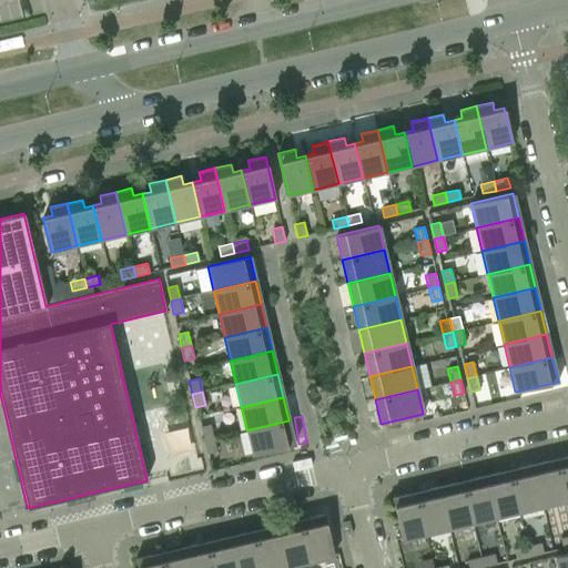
[(288,421),(246,430),(252,455),(294,445),(288,421)]
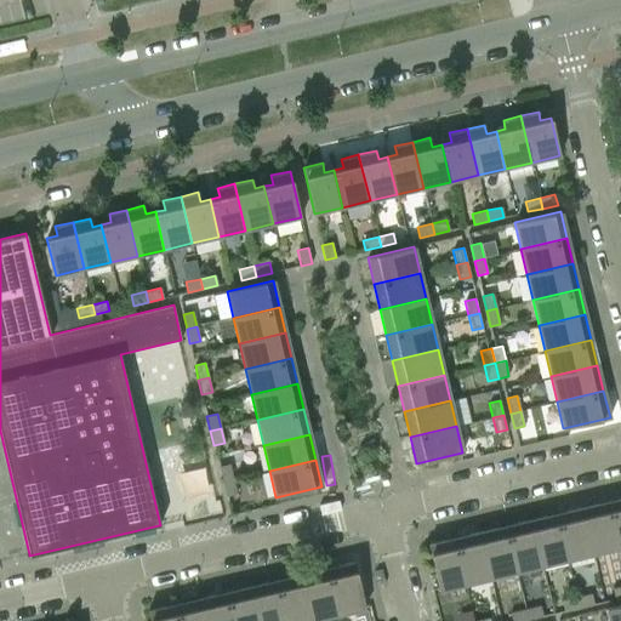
[(218,467),(222,482),(233,479),(229,465),(218,467)]
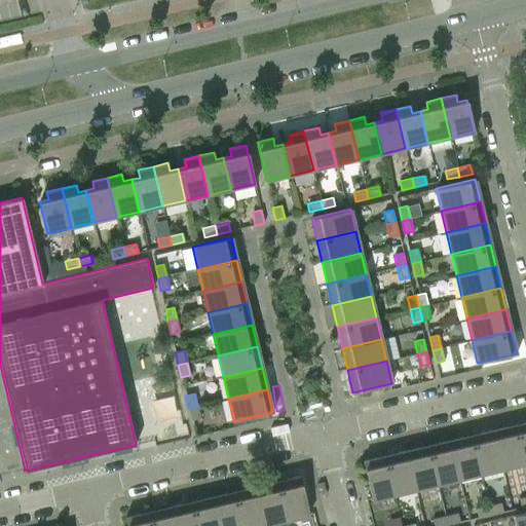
[(197,406),(188,408),(191,420),(200,418),(197,406)]
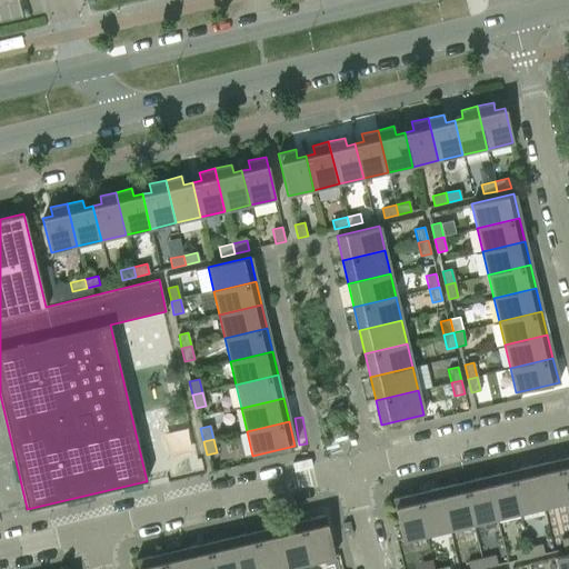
[(568,456),(557,460),(567,502),(568,501),(568,456)]
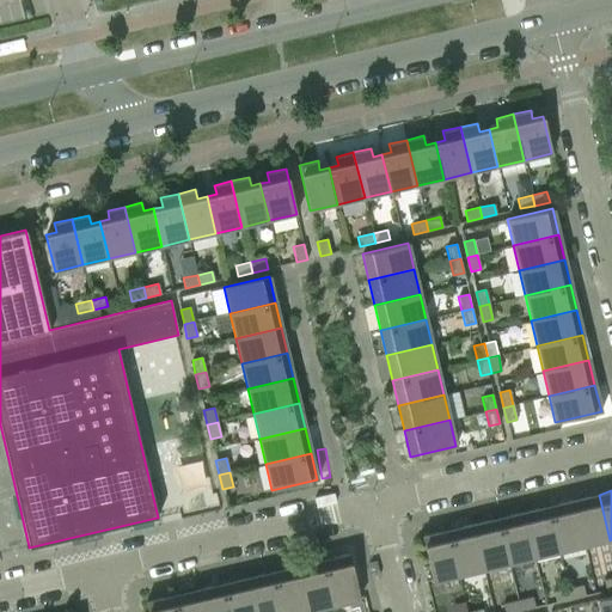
[(599,495),(574,501),(585,546),(610,540),(599,495)]
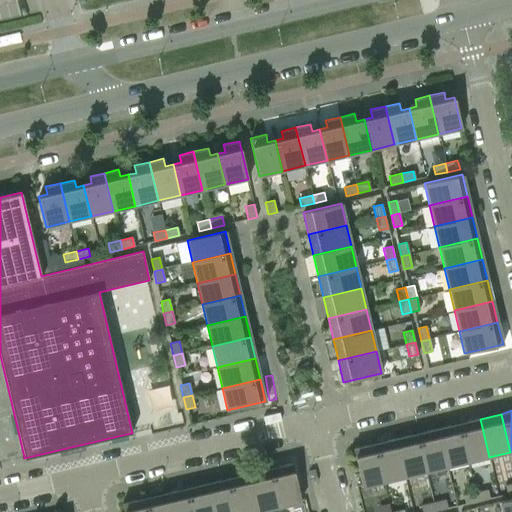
[(480,419),(459,424),(468,462),(489,457),(480,419)]
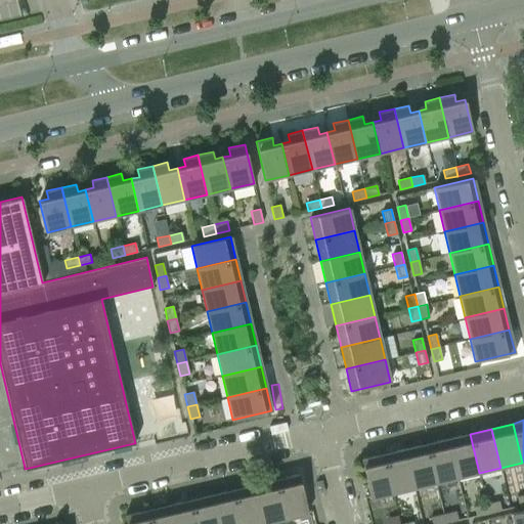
[(470,434),(448,439),(457,478),(479,473),(470,434)]
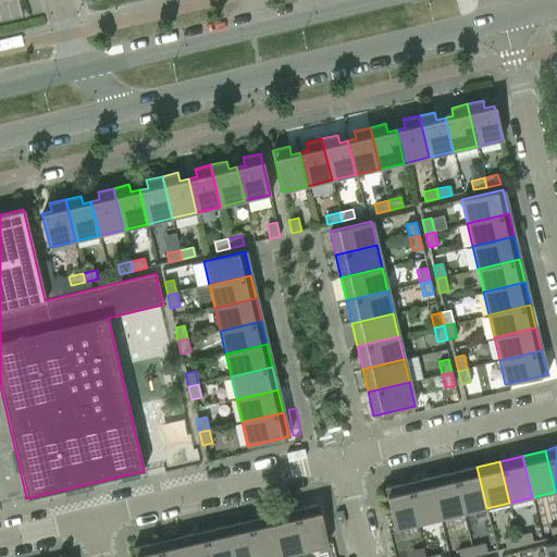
[(477,467),(454,472),(463,514),(486,508),(477,467)]
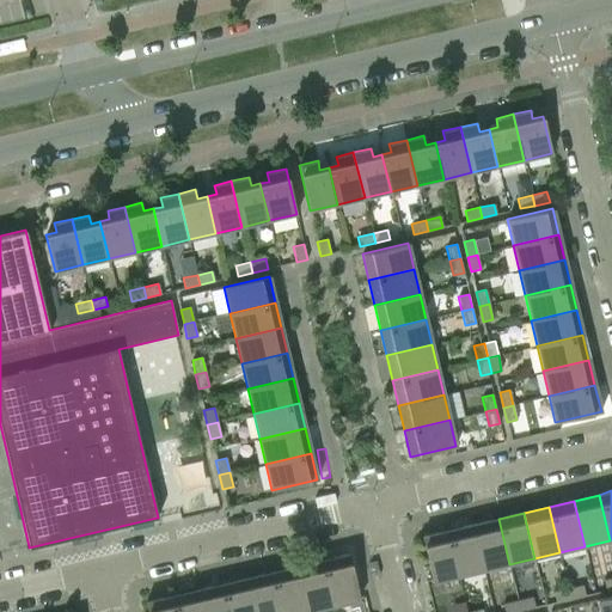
[(499,519),(473,525),(484,570),(509,564),(499,519)]
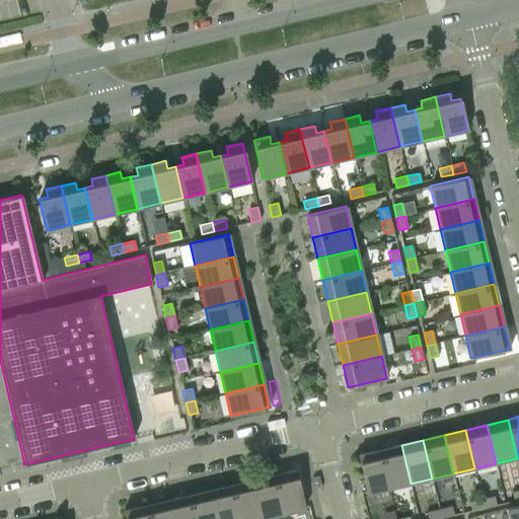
[(401,445),(380,450),(389,489),(411,484),(401,445)]
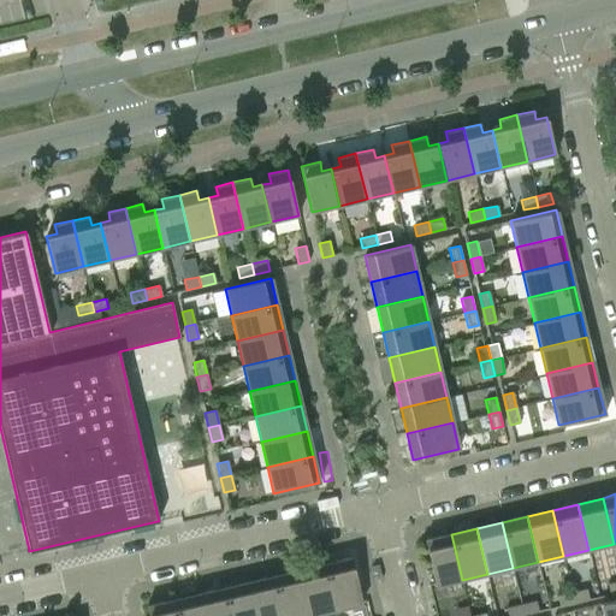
[(436,586),(462,580),(451,534),(425,540),(436,586)]
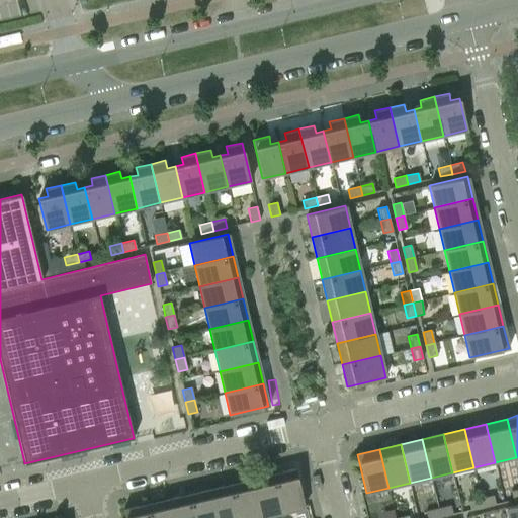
[(295,468),(273,475),(282,513),(305,507),(295,468)]
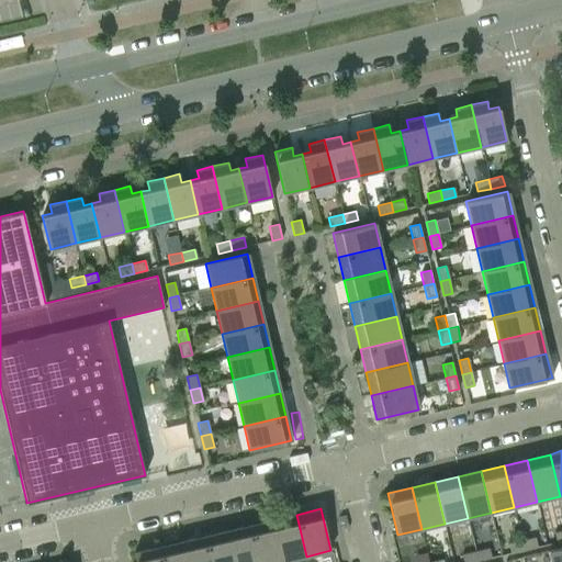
[(296,515),(273,520),(283,561),(306,557),(296,515)]
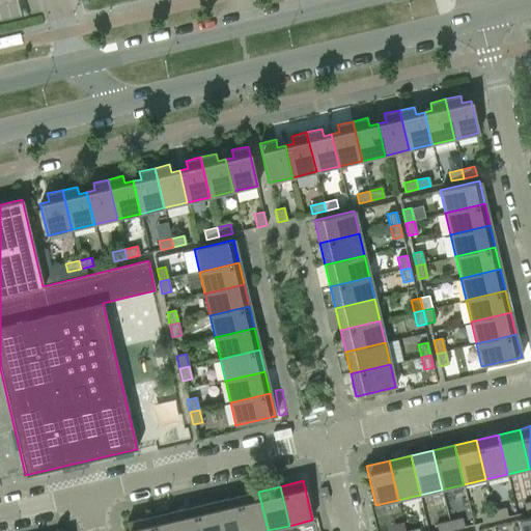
[(258,492),(236,497),(244,530),(266,530),(268,530),(258,492)]
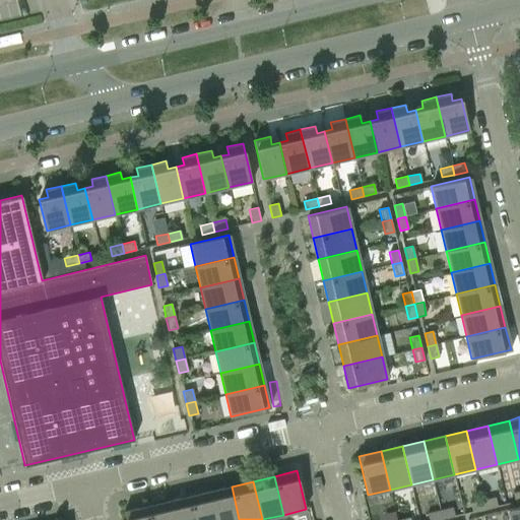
[(239,519),(232,486),(210,491),(216,519),(239,519)]
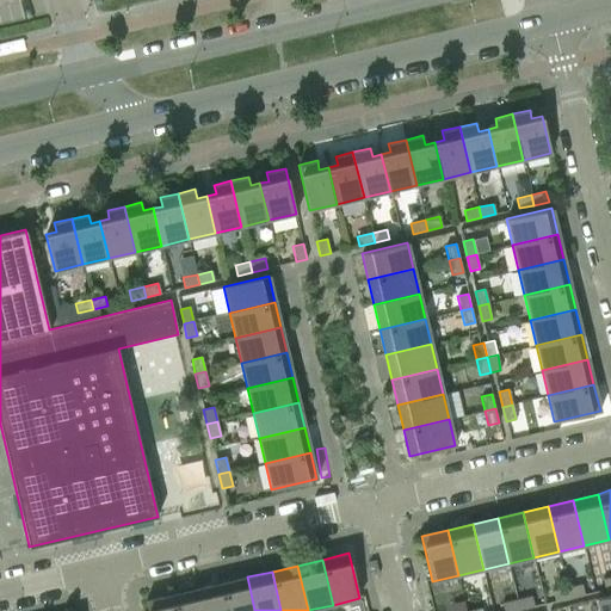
[(254,610),(247,576),(222,582),(228,610),(254,610)]
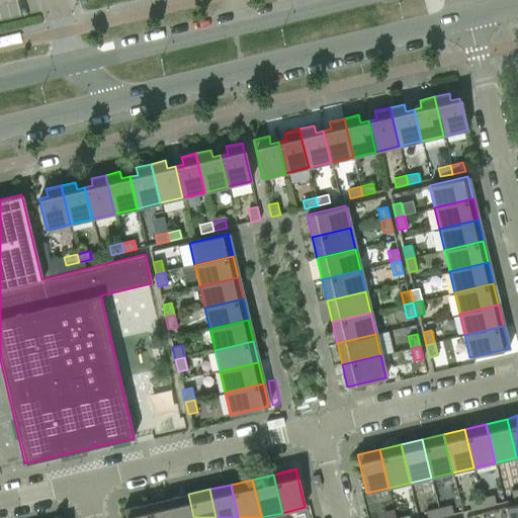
[(193,517),(188,494),(167,499),(171,517),(193,517)]
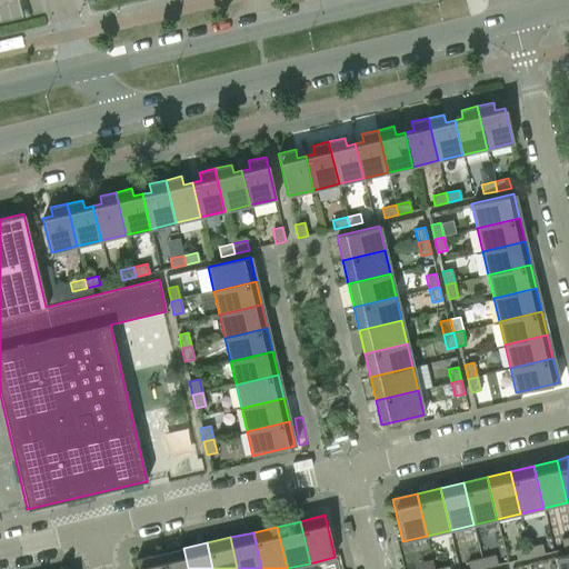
[(541,543),(528,547),(530,557),(543,553),(541,543)]
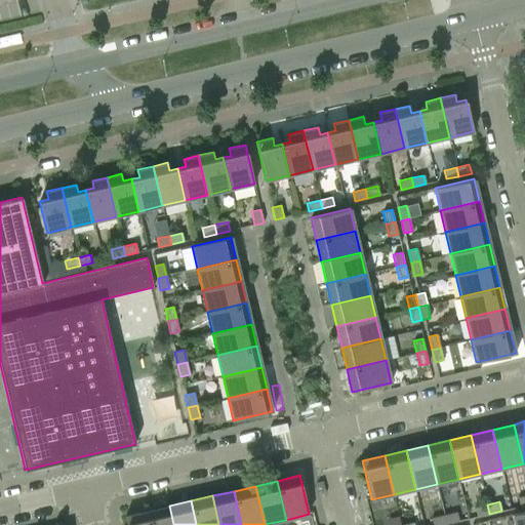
[(477,517),(489,514),(487,505),(475,508),(477,517)]
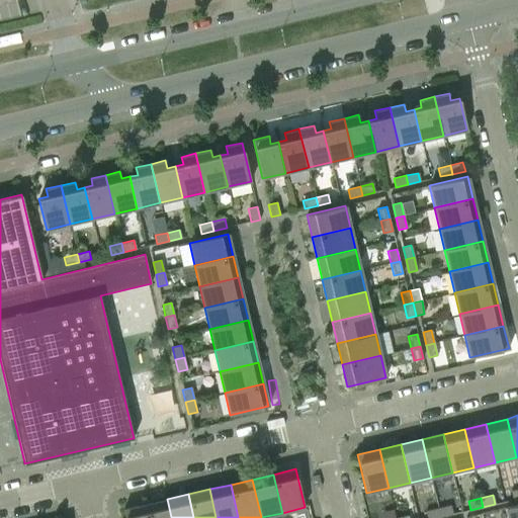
[(171,517),(167,499),(146,504),(148,517),(171,517)]
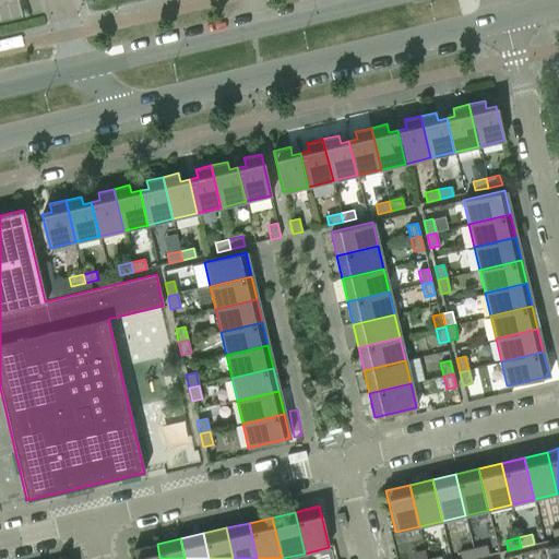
[(134,558),(159,558),(157,544),(133,550),(134,558)]
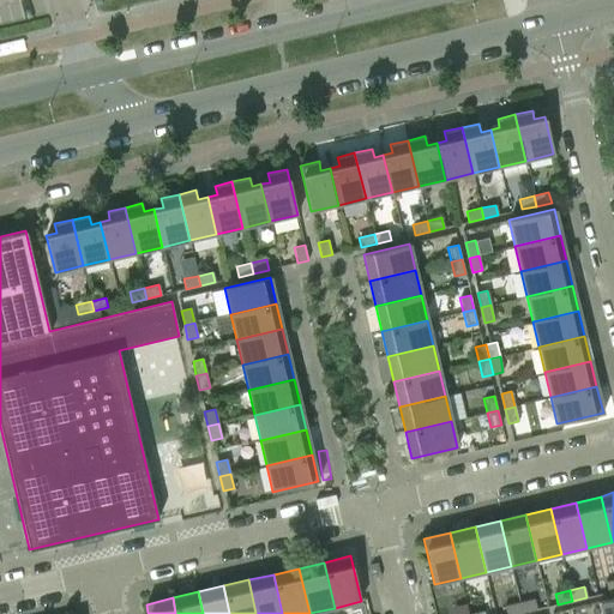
[(613,613),(613,597),(599,602),(601,613),(613,613)]
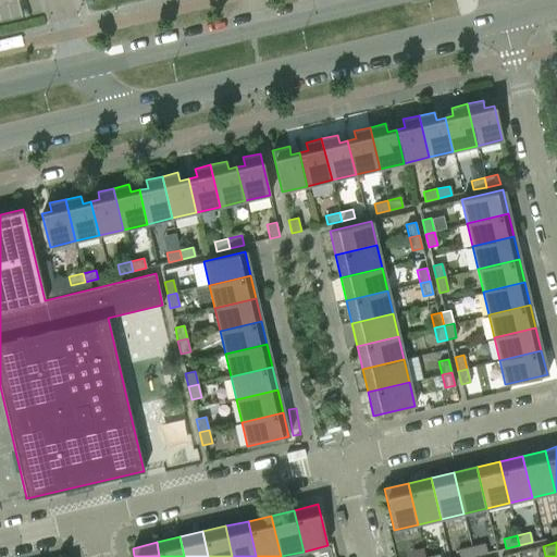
[(484,543),(471,546),(473,556),(486,553),(484,543)]
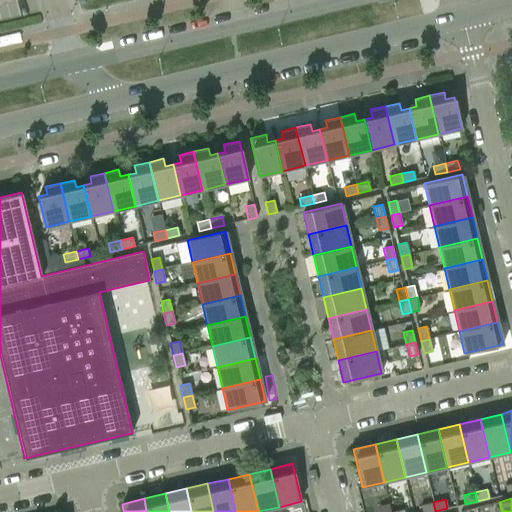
[(422,511),(430,511),(435,511),(433,502),(421,505),(422,511)]
